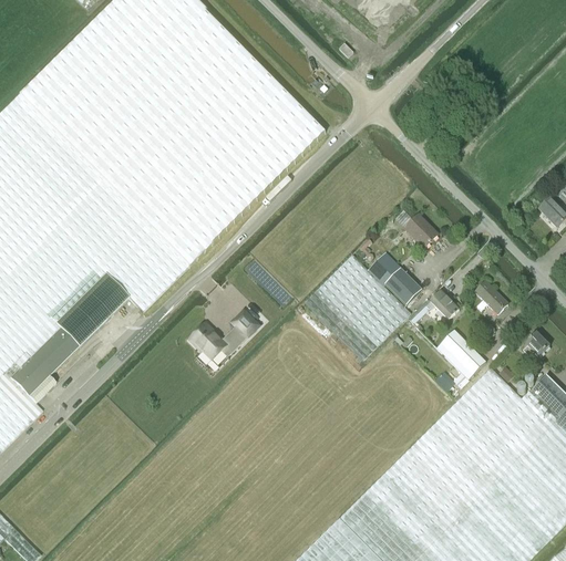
[(0,450),(42,408),(35,401),(11,375),(62,324),(58,320),(106,271),(130,294),(144,309),(189,263),(189,265),(194,259),(326,130),(198,0),(113,0),(24,87),(19,92),(0,111),(0,450)]
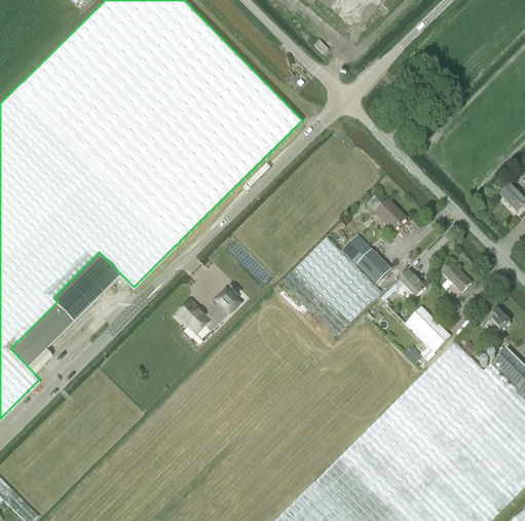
[(326,42),(321,37),(315,42),(324,50),(329,46),(329,45),(326,42)]
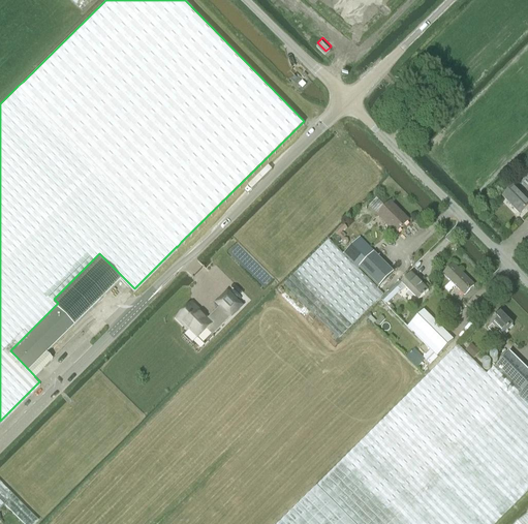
[(405,111),(410,115),(417,106),(413,102),(405,111)]
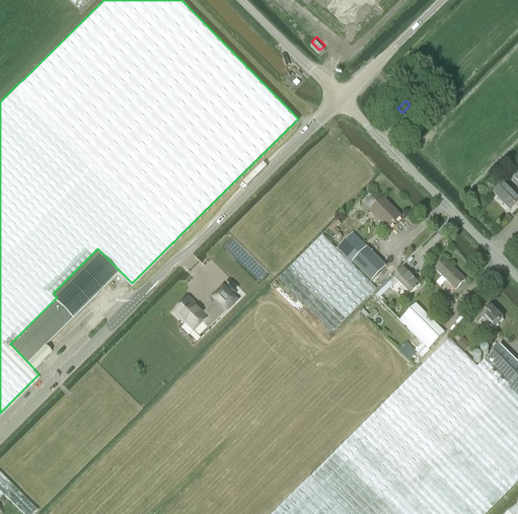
[(417,127),(424,120),(419,115),(412,122),(417,127)]
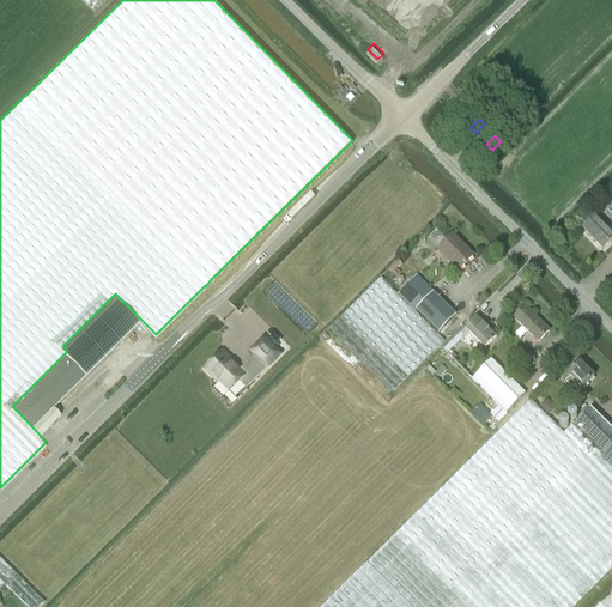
[(604,243),(611,235),(611,225),(597,210),(583,223),(604,243)]
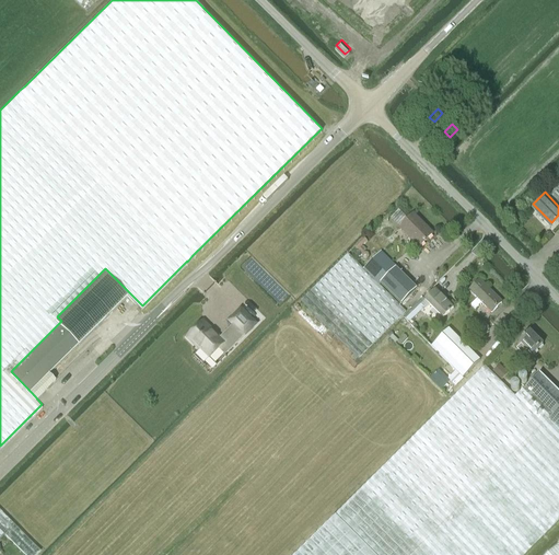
[(420,243),(434,229),(415,209),(400,223),(420,243)]
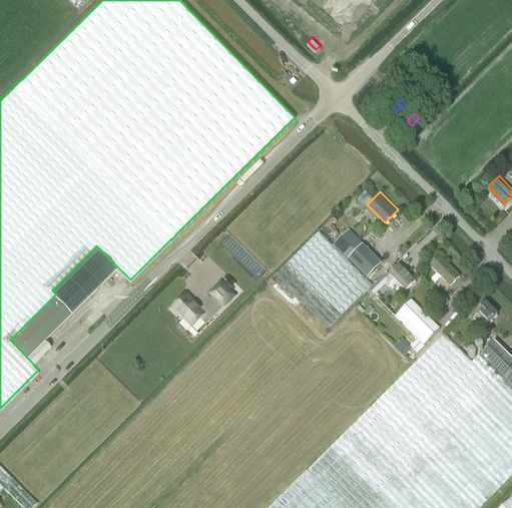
[(341,234),(334,241),(348,257),(350,255),(369,274),(383,260),(364,240),(349,226),(341,234)]
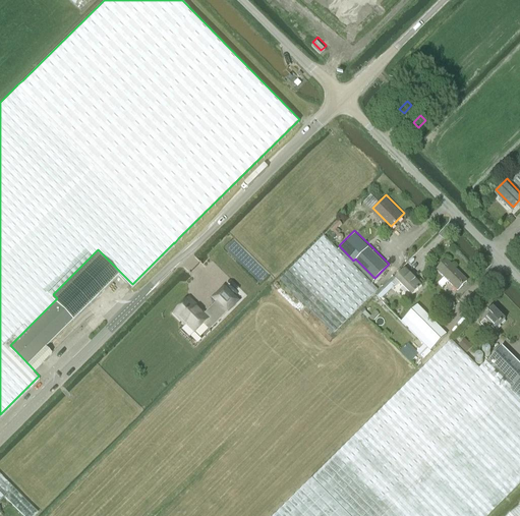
[(325,232),(281,276),(334,329),(374,289),(379,285),(353,261),(339,245),(325,232)]
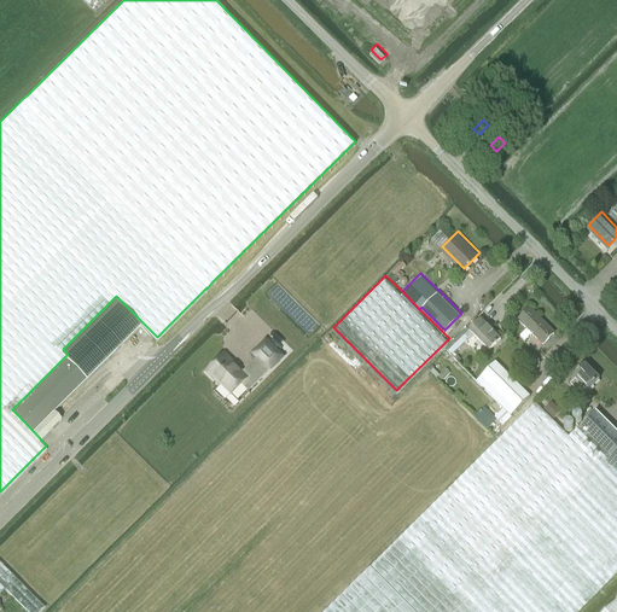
[(116,296),(63,349),(68,354),(88,374),(141,321),(116,296)]
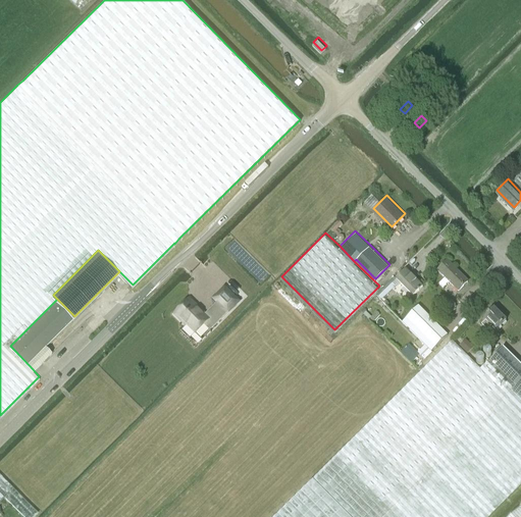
[(450,277),(459,288),(468,277),(448,257),(438,266),(446,274),(440,279),(444,283),(450,277)]
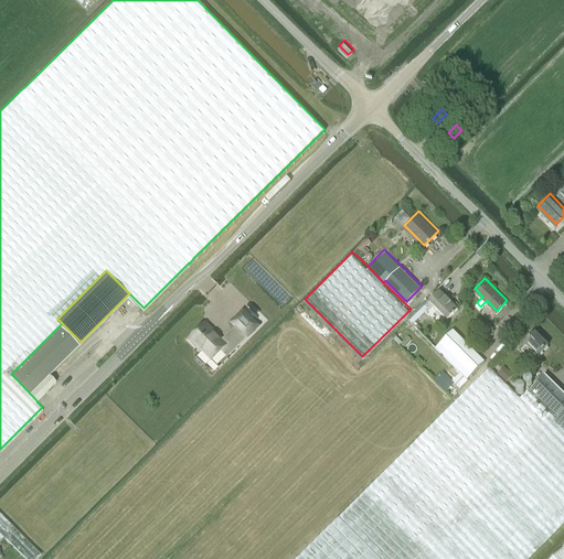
[(408,315),(414,321),(428,305),(434,301),(448,315),(458,305),(440,287),(431,298),(428,296),(410,314),(408,315)]
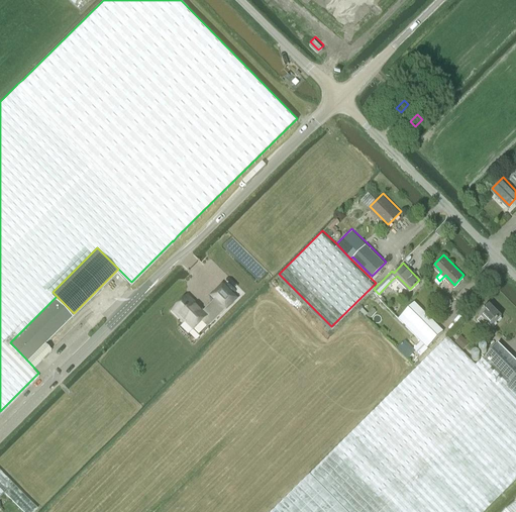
[(188,292),(174,307),(185,318),(186,317),(195,325),(203,317),(209,323),(237,294),(223,281),(212,291),(216,295),(204,308),(188,292)]
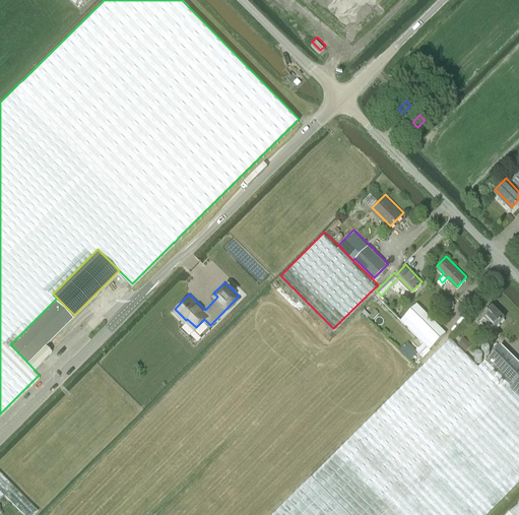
[(57,298),(10,344),(33,368),(51,349),(45,343),(74,315),(57,298)]
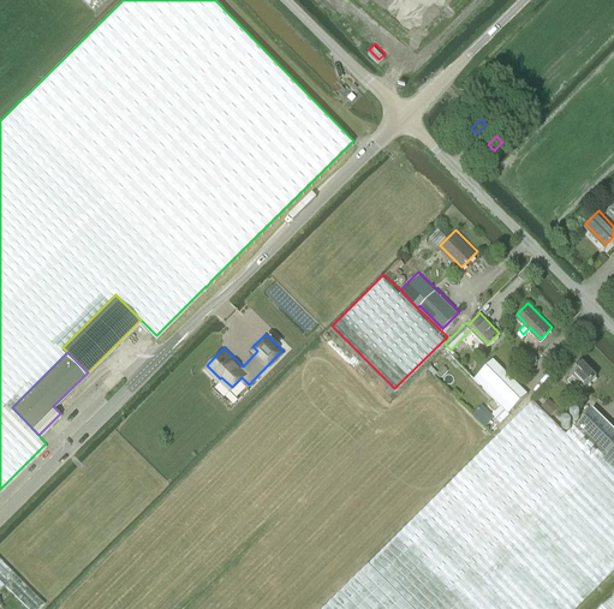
[(490,389),(510,409),(514,404),(529,390),(504,364),(494,356),(475,374),(490,389)]
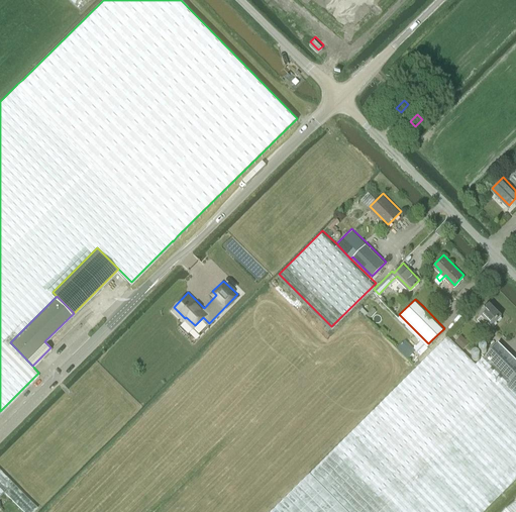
[(492,323),(502,313),(490,301),(480,311),(482,313),(478,317),(484,323),(488,319),(492,323)]
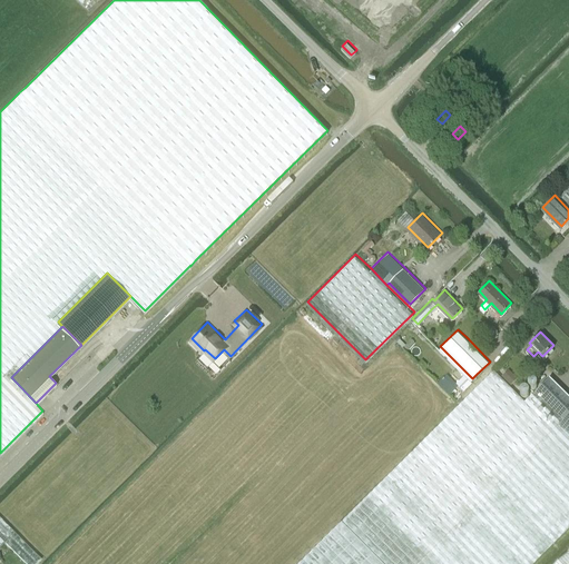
[(518,375),(509,367),(503,373),(512,381),(518,375)]
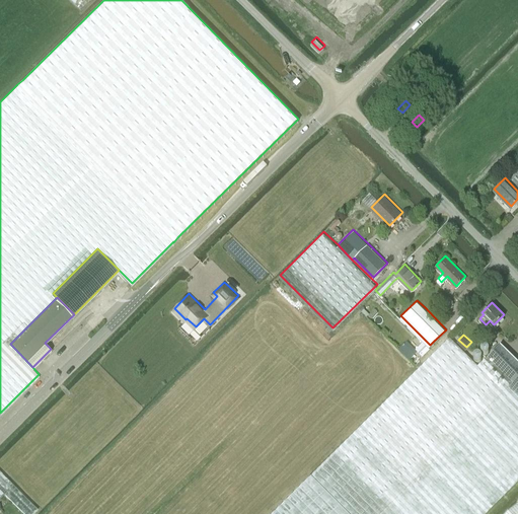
[(517,392),(483,359),(478,363),(450,336),(271,513),(484,513),(517,480),(517,392)]
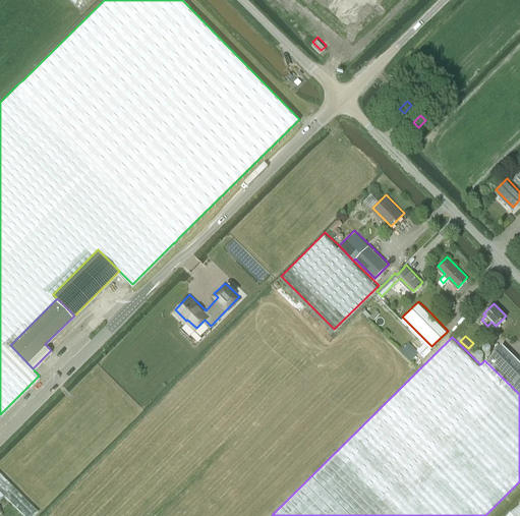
[(519,359),(502,342),(484,360),(519,394),(519,359)]
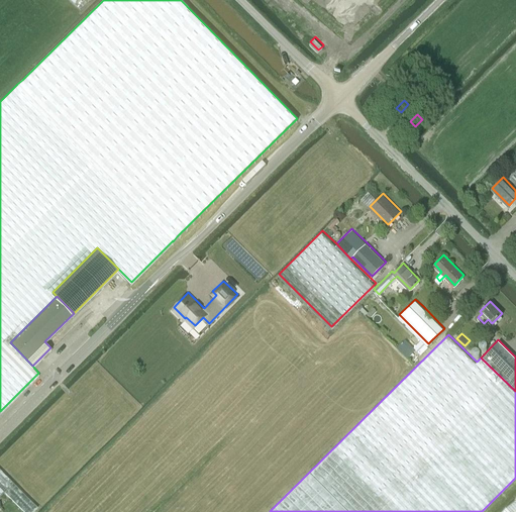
[(0,465),(0,484),(5,490),(28,511),(30,511),(38,504),(0,465)]
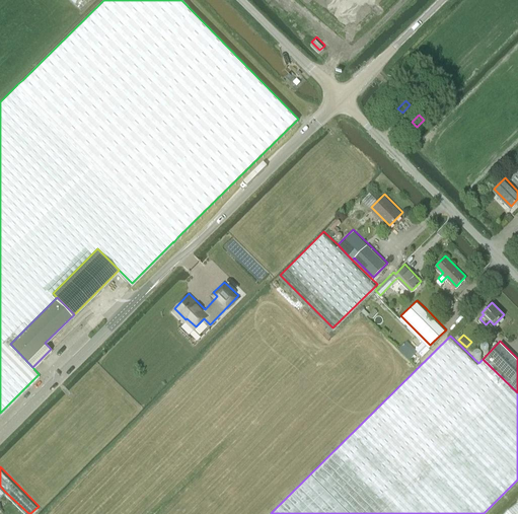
[(517,500),(502,513),(517,513),(517,500)]
